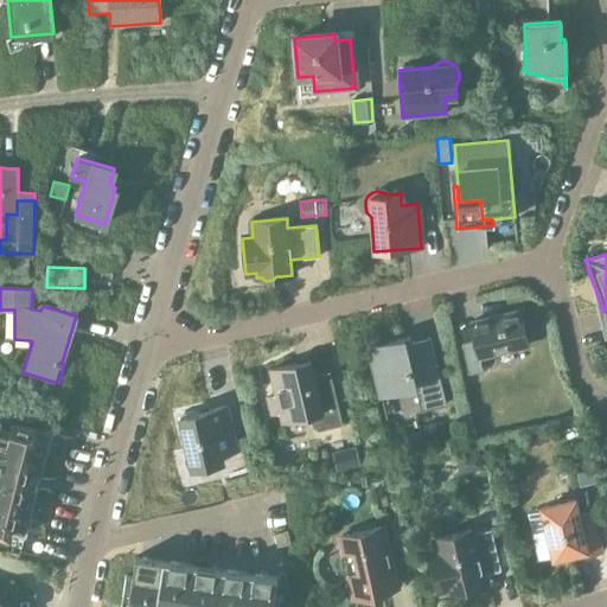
[(470,323),(474,342),(460,345),(467,375),(481,371),(478,358),(526,346),(518,311),(470,323)]
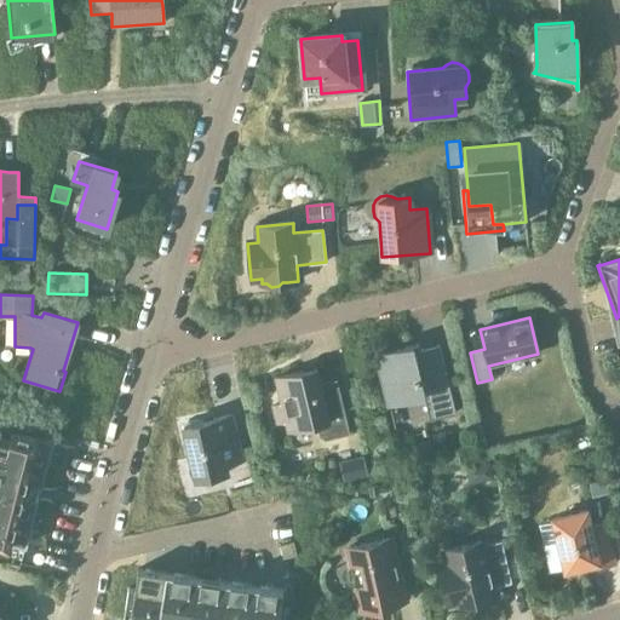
[(377,355),(388,405),(424,396),(429,419),(455,413),(438,345),(413,351),(412,346),(377,355)]
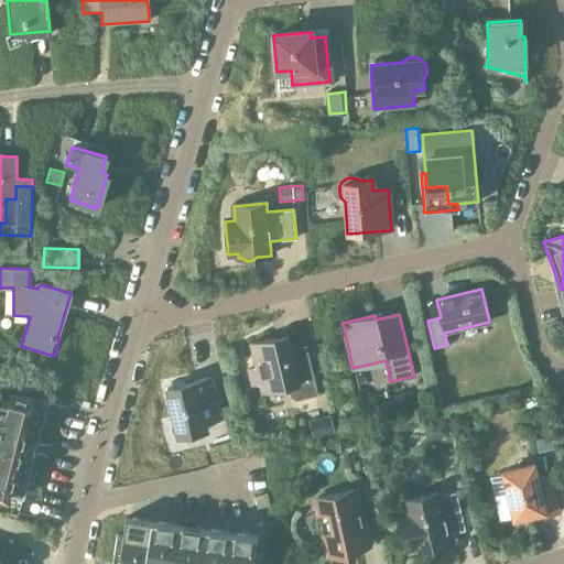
[(295,400),(303,398),(305,408),(318,404),(305,346),(290,349),(288,336),(285,336),(286,342),(275,344),(274,338),(251,344),(257,368),(248,370),(251,386),(260,383),(262,392),(288,386),(291,397),(295,400)]
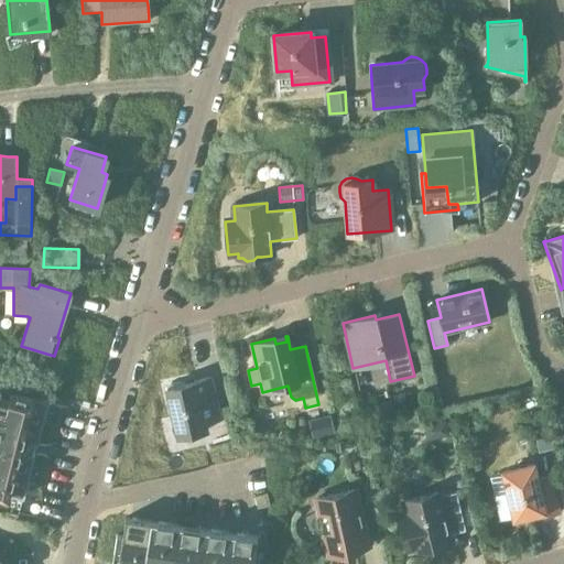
[(166,387),(174,419),(172,424),(172,431),(175,435),(181,438),(186,440),(192,437),(196,433),(206,431),(204,420),(218,416),(209,377),(193,381),(194,384),(185,387),(184,383),(166,387)]
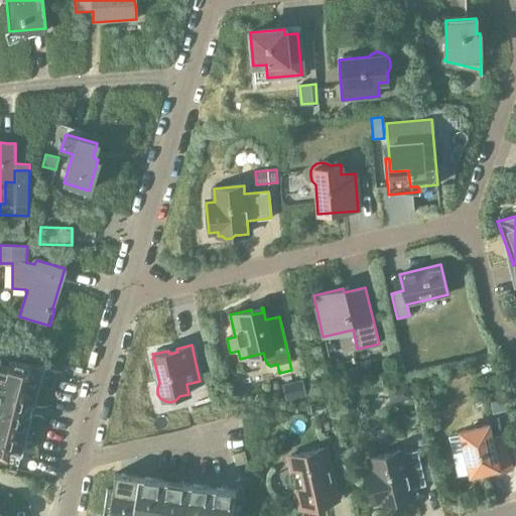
[(0,453),(5,454),(3,463),(11,472),(16,473),(21,453),(20,453),(31,410),(38,382),(44,383),(48,370),(29,365),(30,360),(0,352),(0,453)]
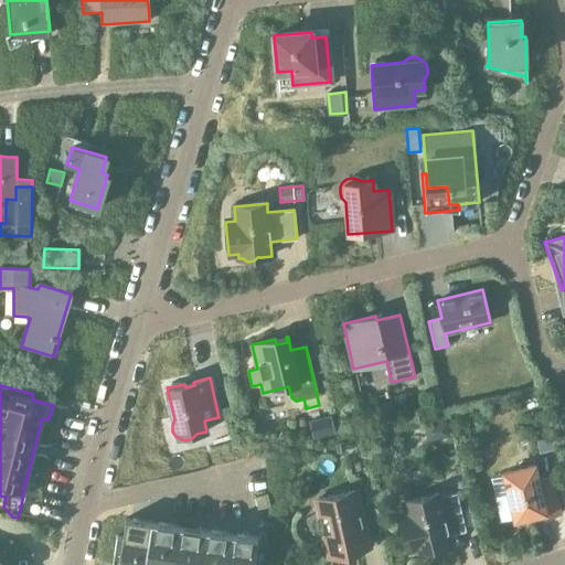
[(398,395),(394,403),(395,408),(402,407),(408,406),(405,394),(398,395)]
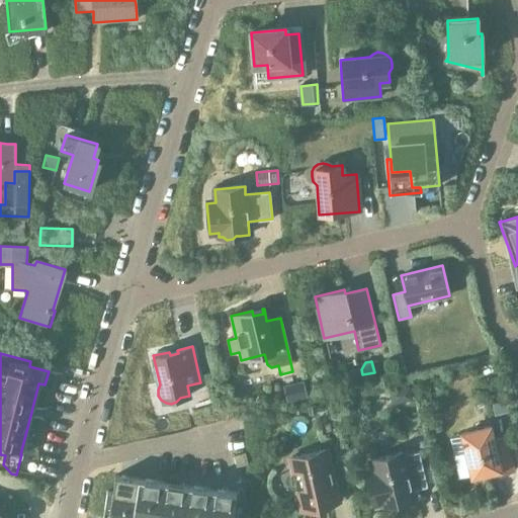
[(303,381),(283,385),(287,403),(307,398),(303,381)]
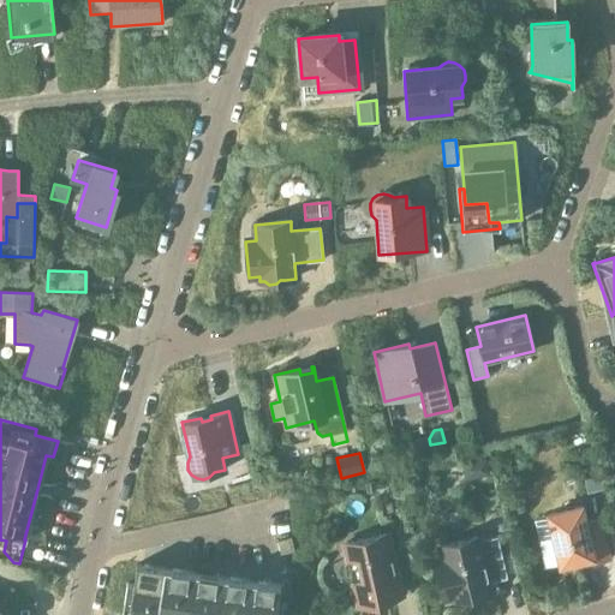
[(461,465),(465,482),(490,476),(487,459),(461,465)]
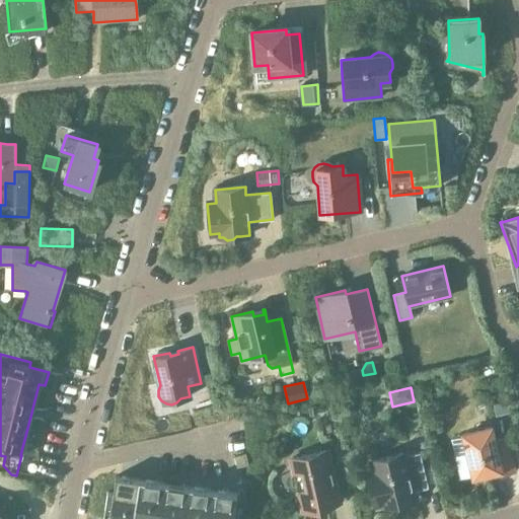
[(507,402),(493,405),(496,416),(510,413),(507,402)]
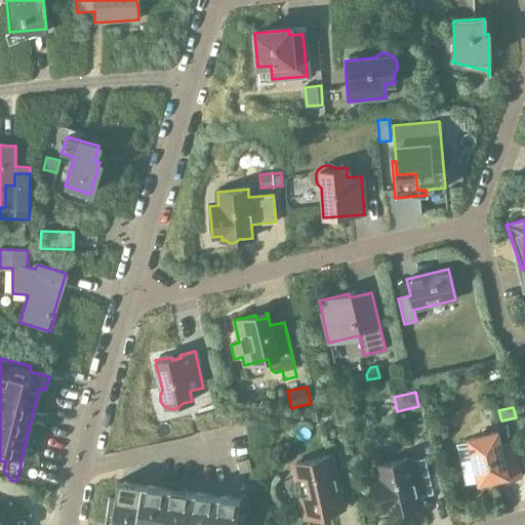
[(319,411),(312,413),(313,420),(320,419),(319,411)]
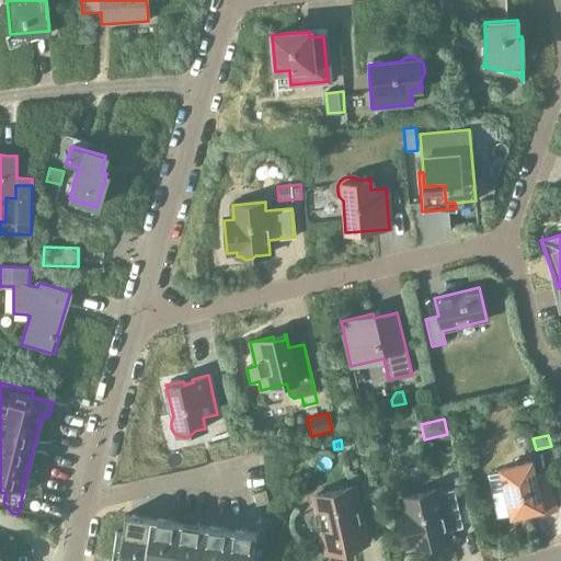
[(505,490),(492,493),(497,517),(512,514),(512,515),(540,508),(541,514),(557,511),(548,472),(534,477),(530,461),(501,469),(501,471),(505,490)]
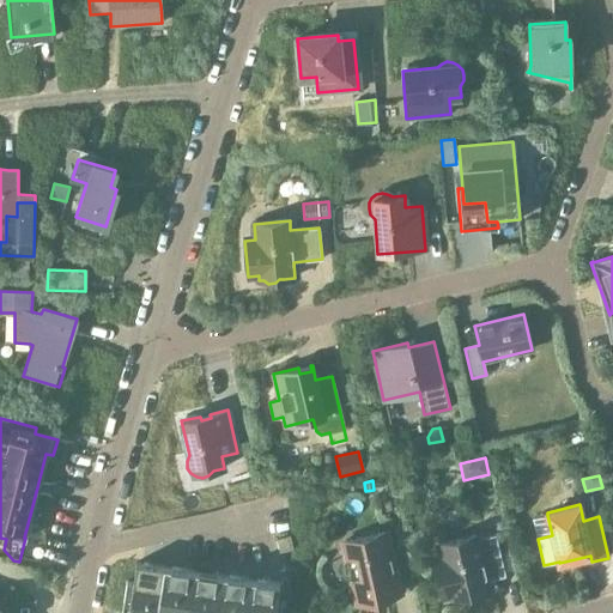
[(353,581),(359,604),(398,595),(387,550),(389,545),(388,538),(383,535),(383,532),(345,541),(349,559),(344,563),(341,569),(343,575),(347,580),(353,581)]
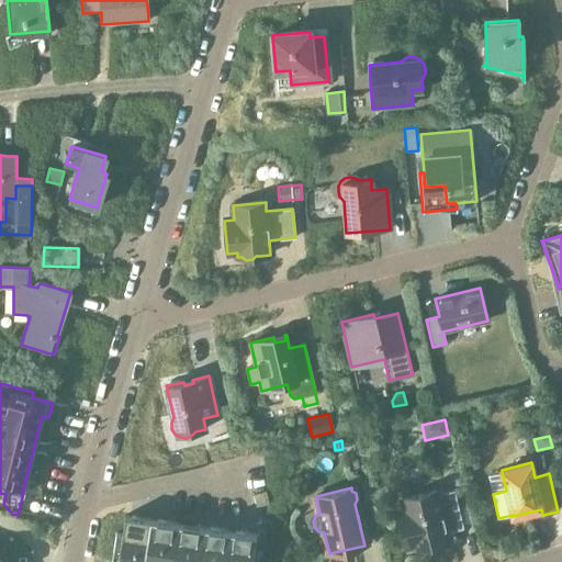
[(403,498),(407,513),(397,515),(405,547),(415,544),(416,550),(438,544),(437,540),(446,539),(446,541),(445,541),(445,542),(448,542),(446,532),(462,528),(453,491),(436,494),(436,491),(403,498)]
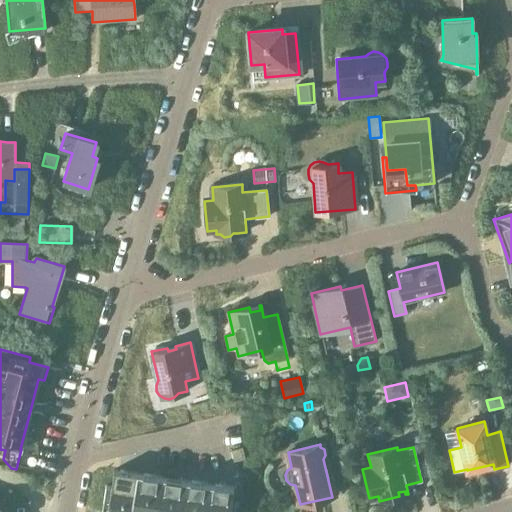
[(107,511),(132,511),(138,474),(113,470),(111,486),(108,486),(106,501),(109,501),(107,511)]
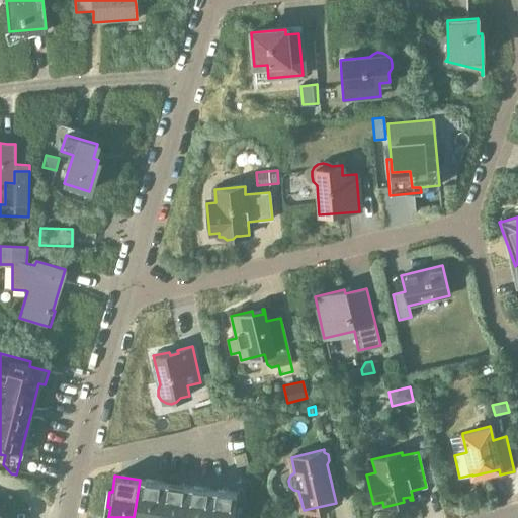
[(134,517),(158,517),(163,483),(140,480),(134,517)]
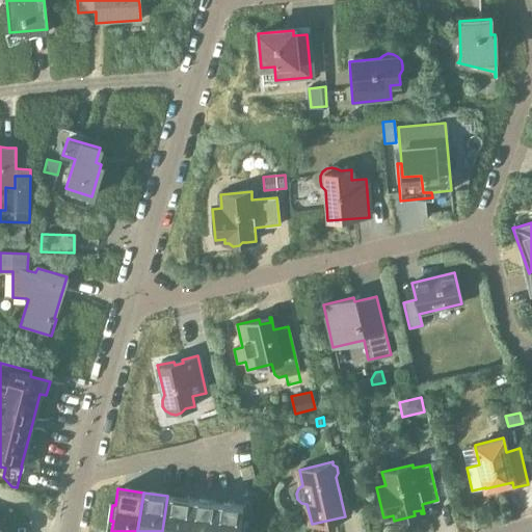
[(162,531),(187,531),(192,500),(167,496),(162,531)]
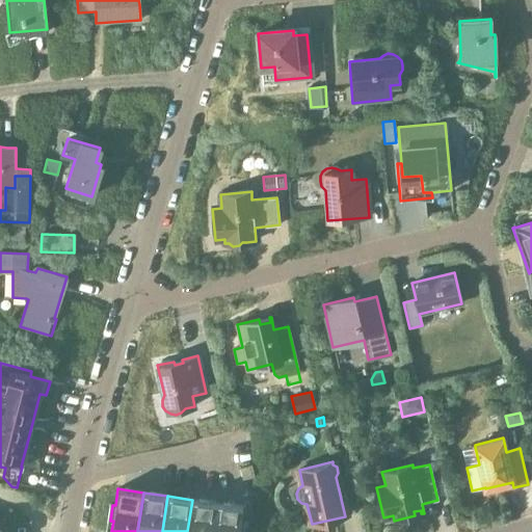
[(187,531),(212,531),(217,503),(192,500),(187,531)]
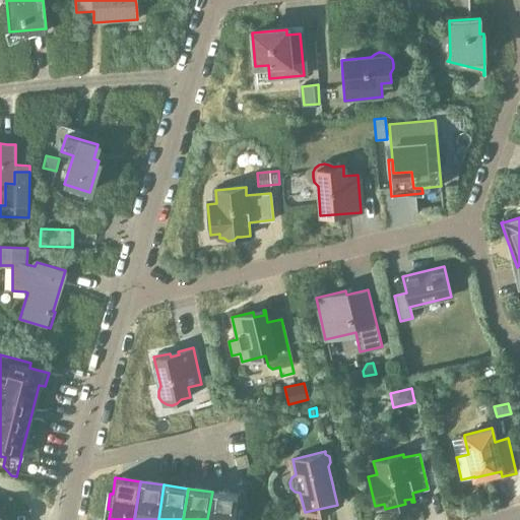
[(212,492),(207,519),(236,519),(237,518),(234,518),(237,496),(212,492)]
